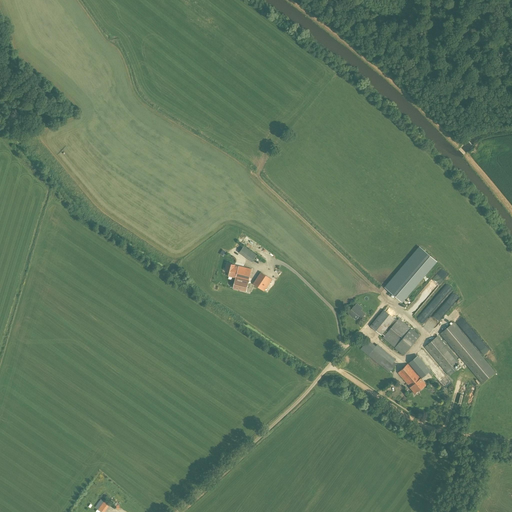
[(239,253),(252,262),(257,256),(244,246),(239,253)]
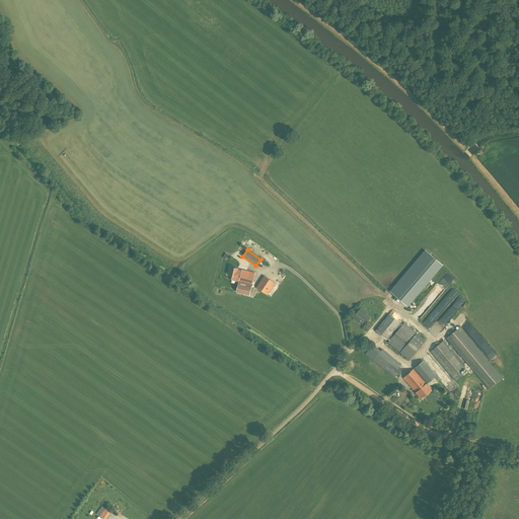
[(393,306),(401,313),(444,264),(427,249),(381,302),(390,310),(393,306)]
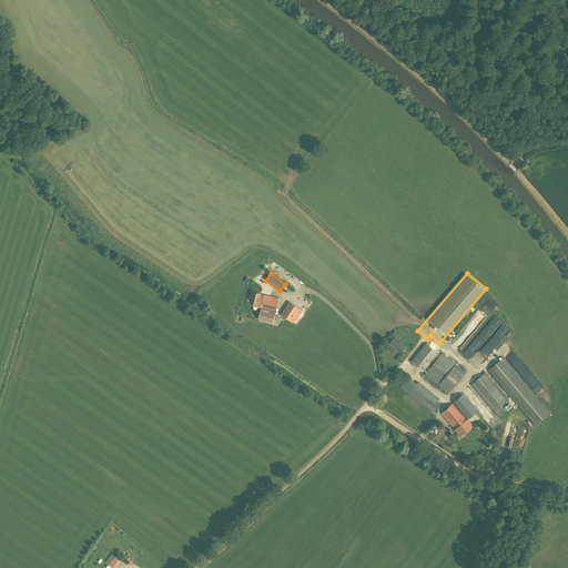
[(253,306),(261,308),(259,320),(273,323),(279,298),(265,295),(261,294),(252,292),(250,301),(254,302),(253,306)]
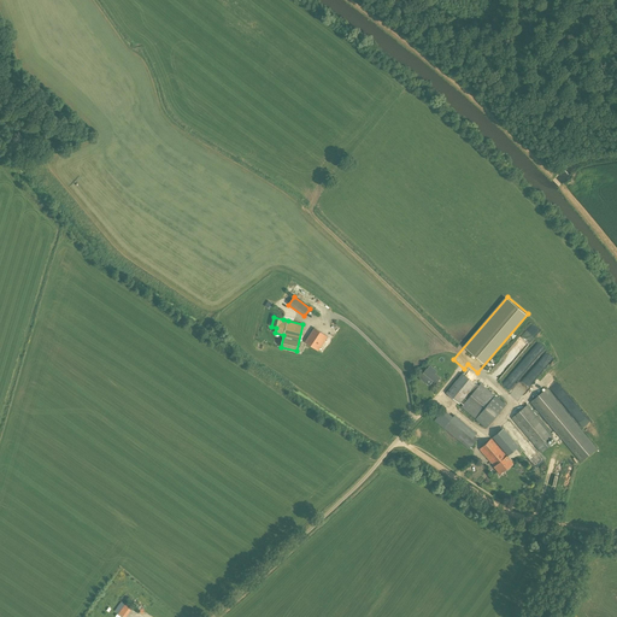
[(305,342),(318,351),(328,338),(315,328),(305,342)]
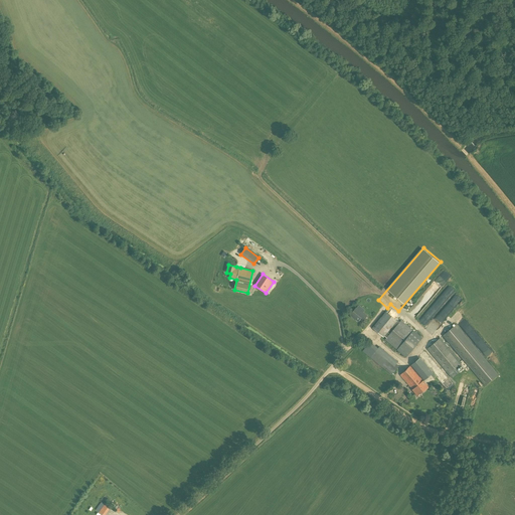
[(443,322),(460,302),(455,297),(437,317),(443,322)]
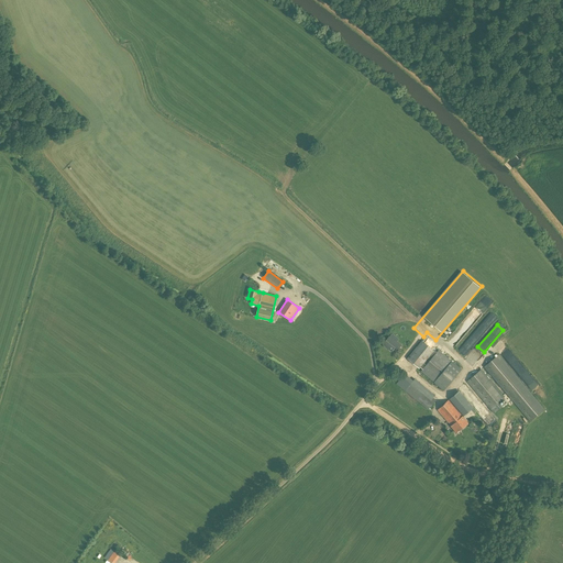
[(397,342),(389,337),(383,344),(392,351),(395,348),(397,350),(401,345),(397,342)]
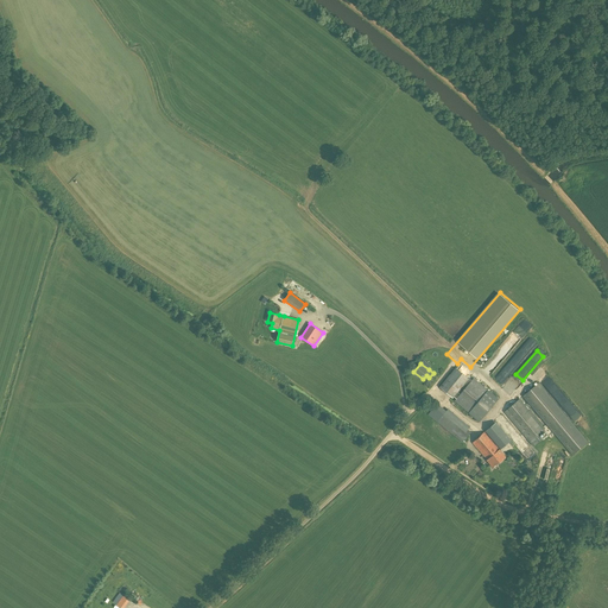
[(473,378),(473,379),(470,377),(472,375),(458,363),(456,368),(455,368),(439,387),(453,398),(454,397),(456,399),(454,400),(469,413),(468,413),(479,423),(499,399),(488,390),(487,390),(473,378)]
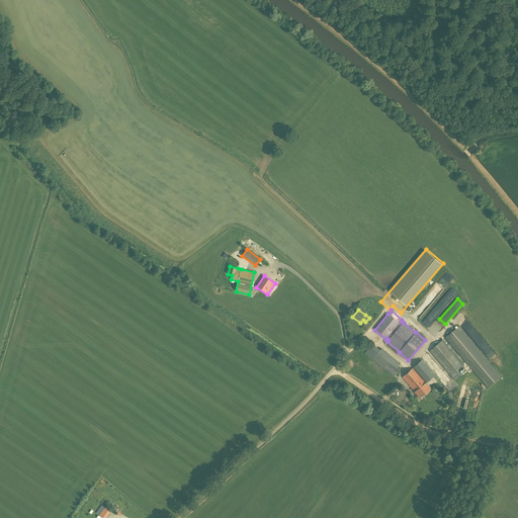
[(445,337),(488,387),(501,376),(458,327),(445,337)]
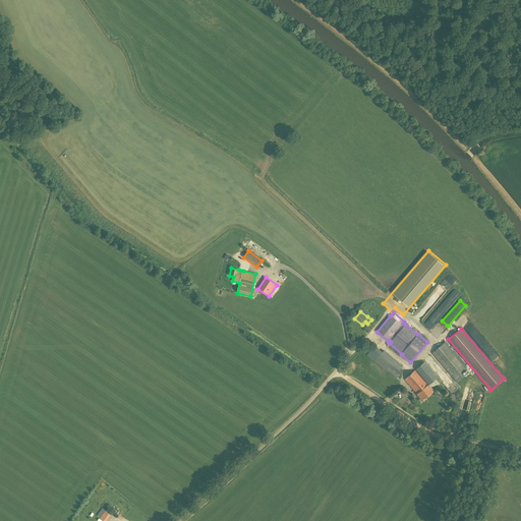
[(464,377),(461,372),(467,367),(445,342),(432,353),(457,383),(464,377)]
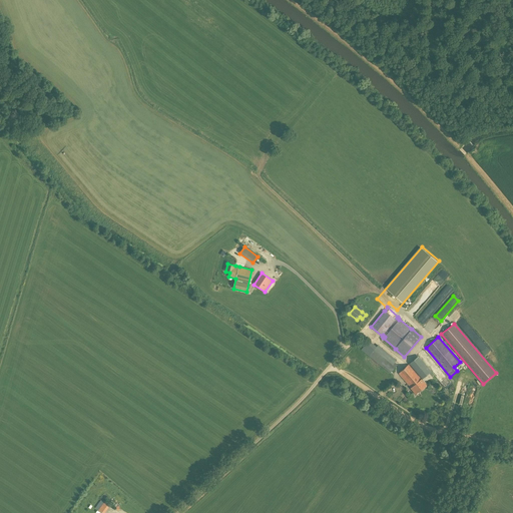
[(369,356),(390,374),(398,365),(376,347),(369,356)]
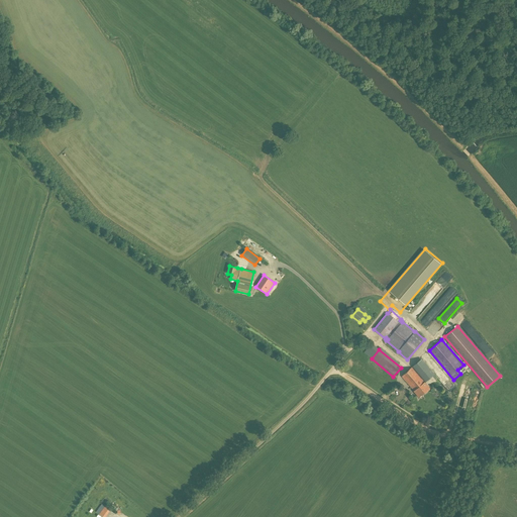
[(401,377),(414,391),(419,398),(423,394),(424,394),(425,395),(427,393),(427,392),(427,391),(430,388),(425,383),(432,377),(419,362),(401,377)]
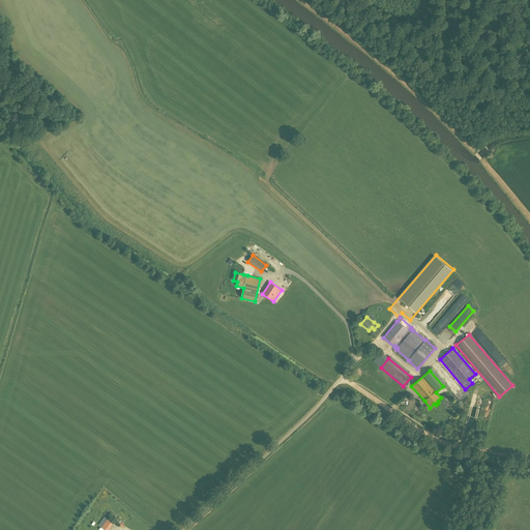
[(453,393),(462,401),(467,395),(459,387),(453,393)]
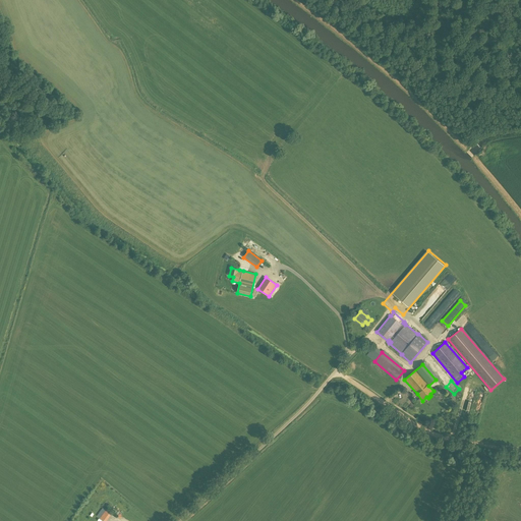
[(472,407),(475,408),(477,403),(469,401),(467,410),(471,411),(472,407)]
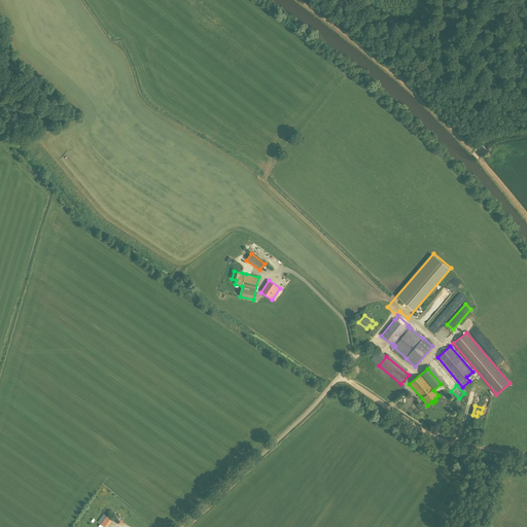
[(107,516),(101,524),(105,526),(107,526),(112,520),(107,516)]
